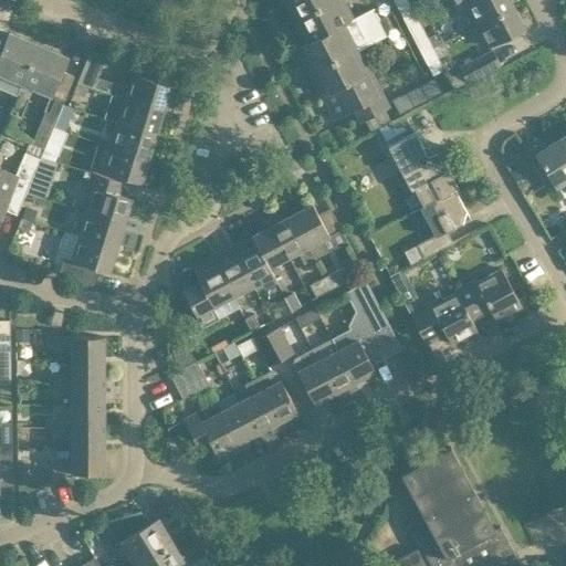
[(358,48),(381,35),(369,11),(377,7),(376,6),(353,18),(343,0),(281,0),(304,43),(296,48),(334,119),(354,108),(360,122),(380,113),(389,107),(358,48)]
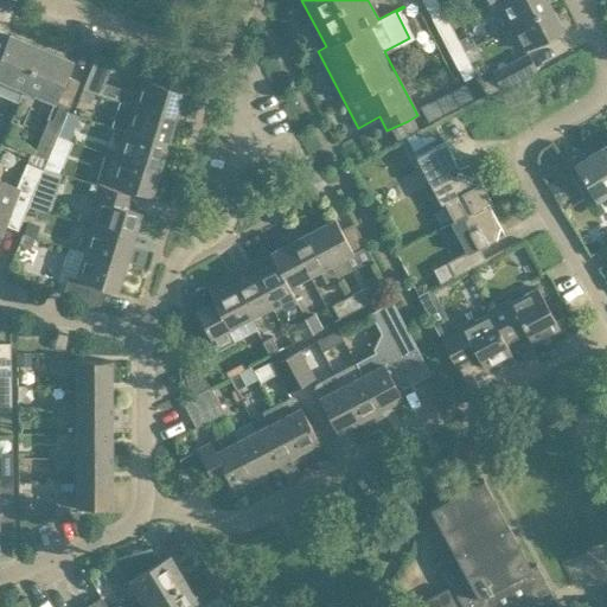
[(425,0),(423,1),(428,10),(440,4),(436,0),(425,0)]
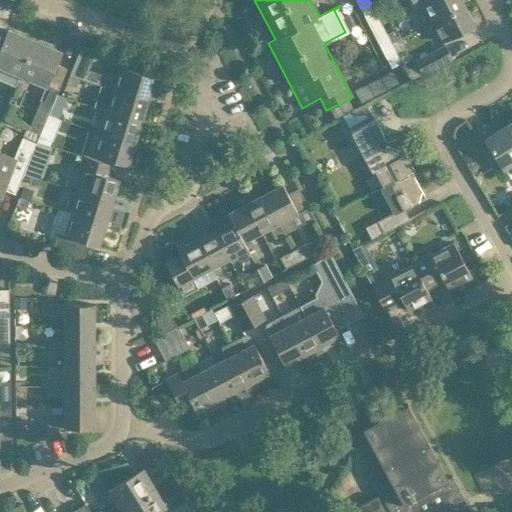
[(422,2),(432,21),(463,4),(461,0),(411,0),(414,6),(422,2)]
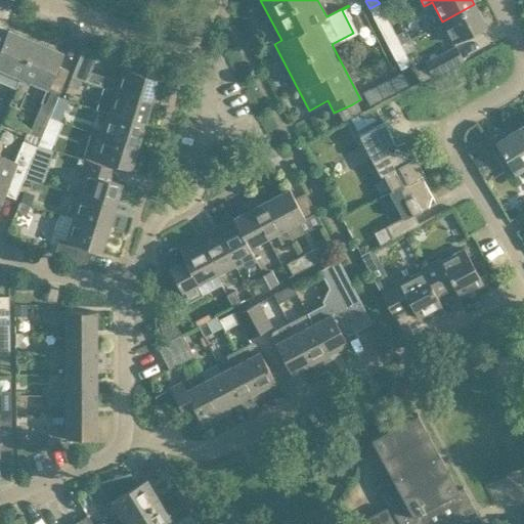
[(380,3),(369,8),(373,16),(383,11),(381,5),(380,3)]
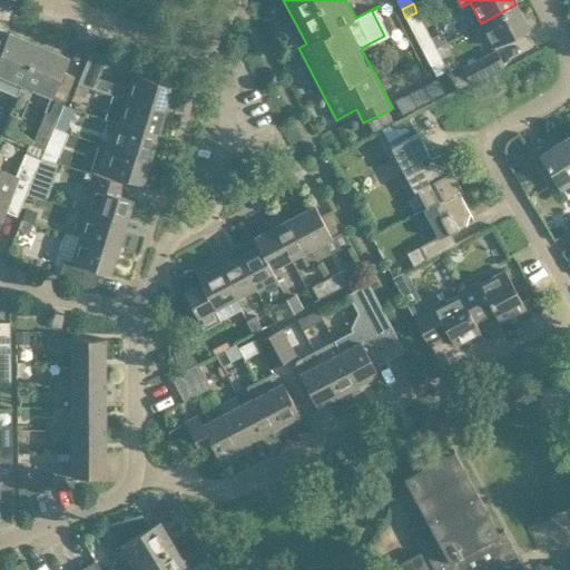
[(516,5),(481,23),(493,47),(529,29),(516,5)]
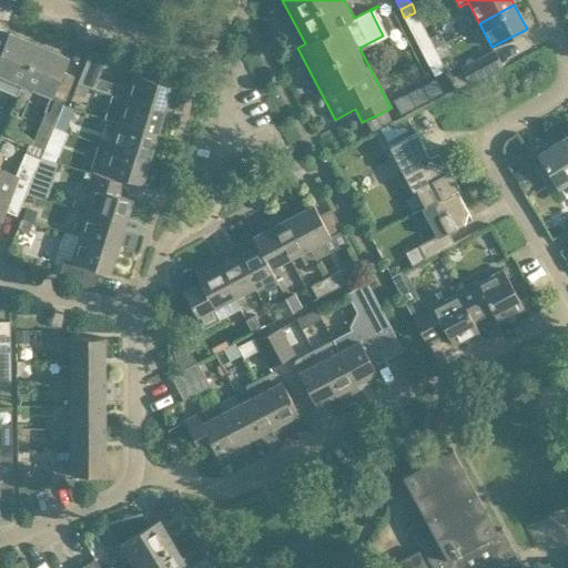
[(415,12),(404,18),(408,26),(419,20),(415,12)]
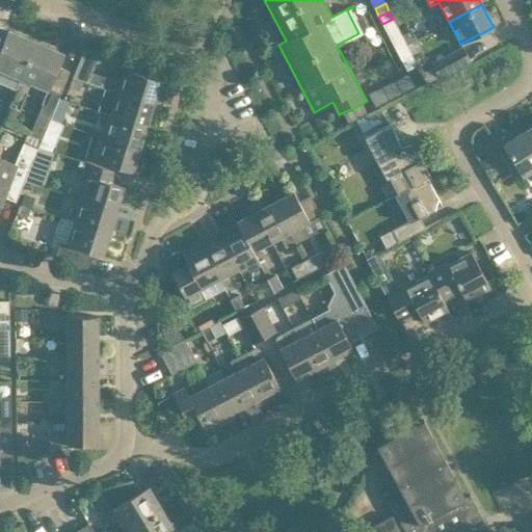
[(393,19),(382,24),(387,32),(397,27),(393,19)]
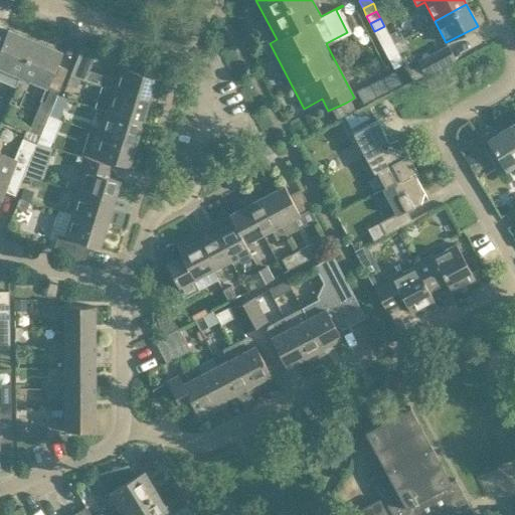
[(384,26),(374,31),(378,38),(388,33),(384,26)]
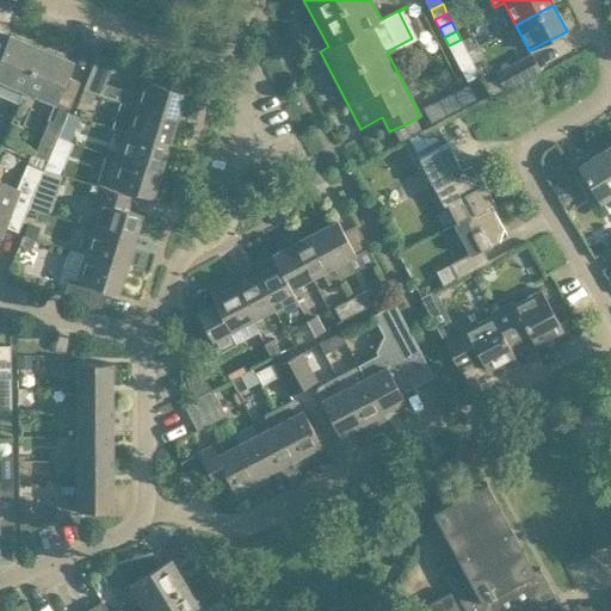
[(461,39),(466,49),(467,51),(479,45),(473,34),(461,39)]
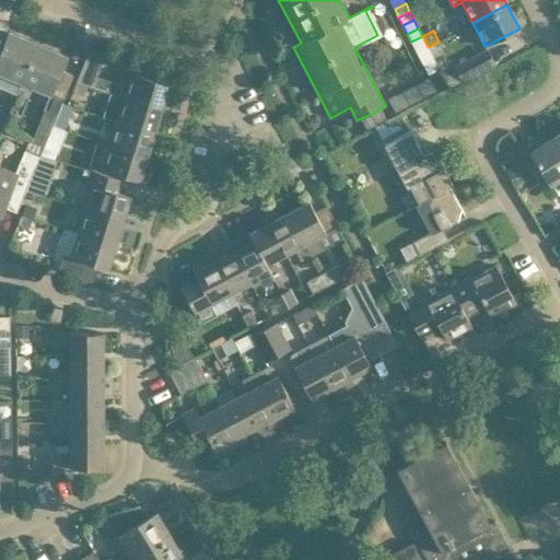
[(0,85),(18,93),(22,81),(38,45),(10,33),(0,54),(0,85)]
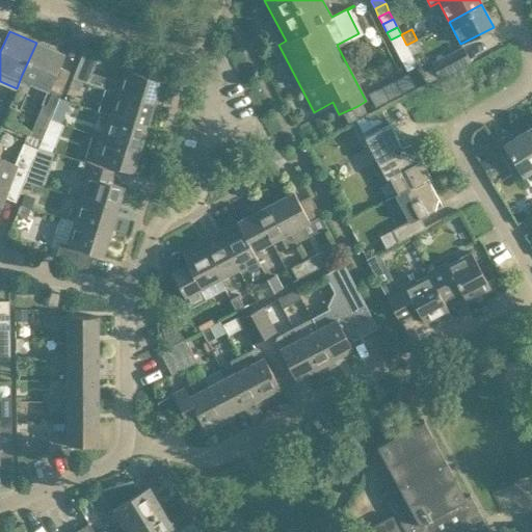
[(401,34),(391,40),(395,48),(405,43),(401,34)]
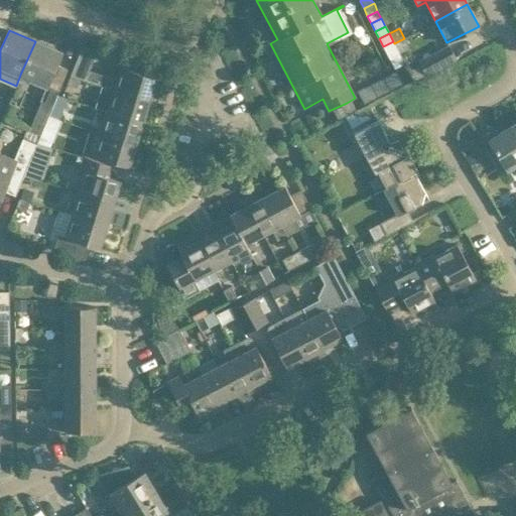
[(394,43),(397,48),(399,52),(409,46),(404,38),(394,43)]
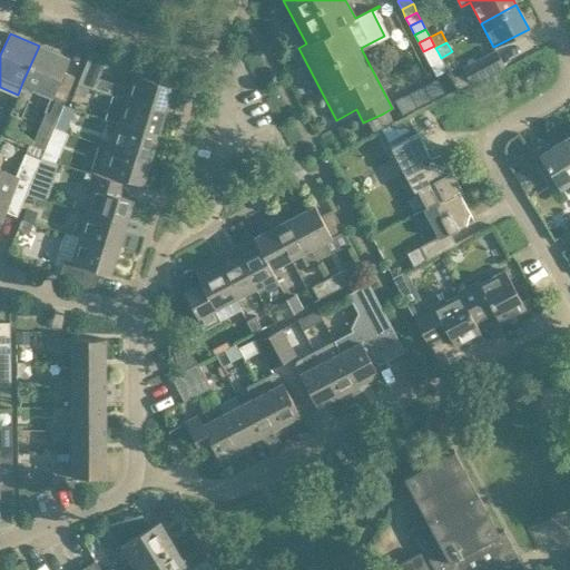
[(39,46),(22,82),(51,95),(31,144),(43,148),(62,105),(75,77),(61,70),(67,58),(39,46)]
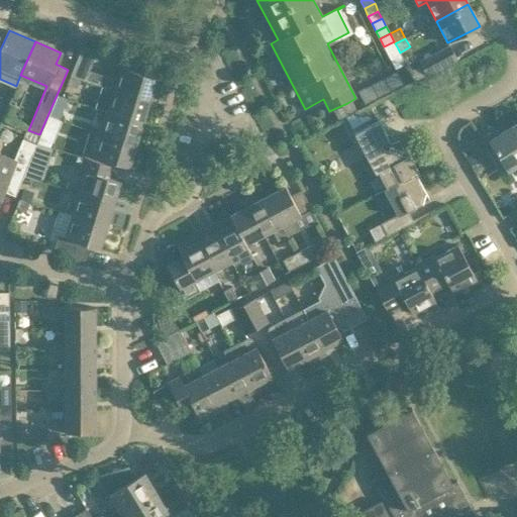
[(394,41),(384,46),(388,54),(398,48),(395,43),(394,41)]
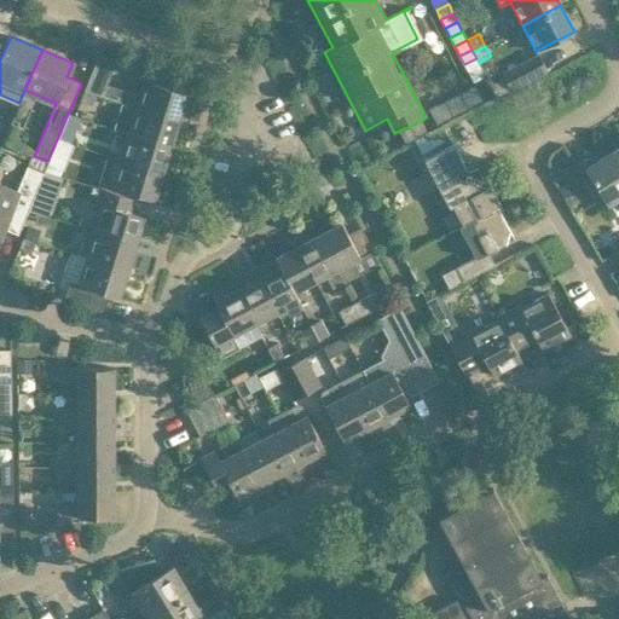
[(539,55),(502,74),(510,90),(548,70),(539,55)]
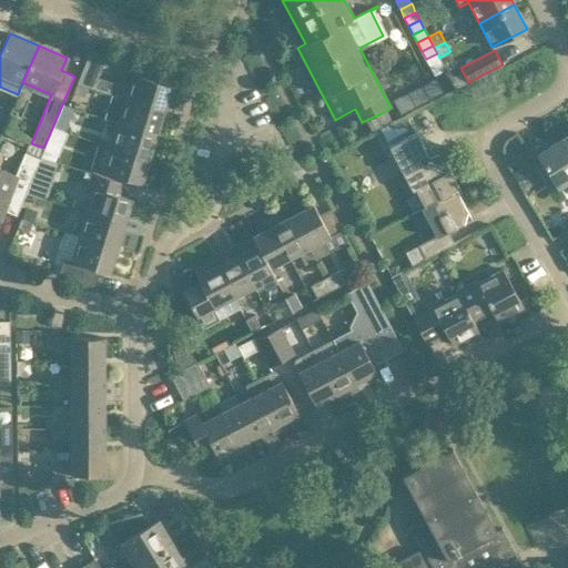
[(437,53),(426,59),(430,68),(442,61),(439,58),(437,53)]
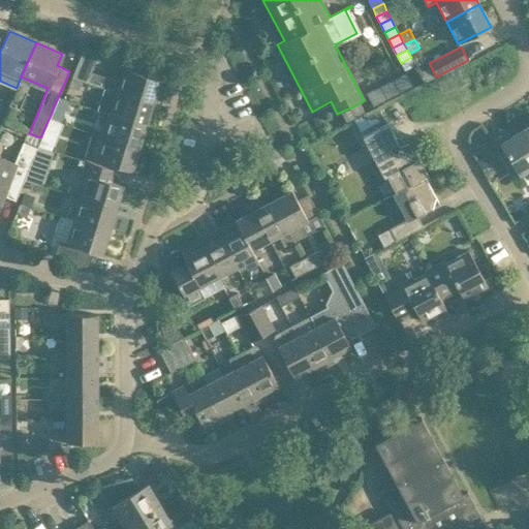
[(82,54),(72,76),(83,81),(87,82),(96,60),(82,54)]
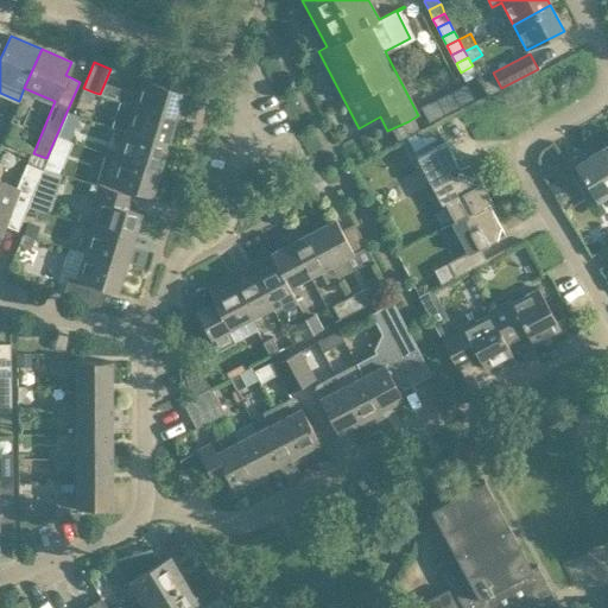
[(473,65),(461,73),(466,81),(476,75),(473,65)]
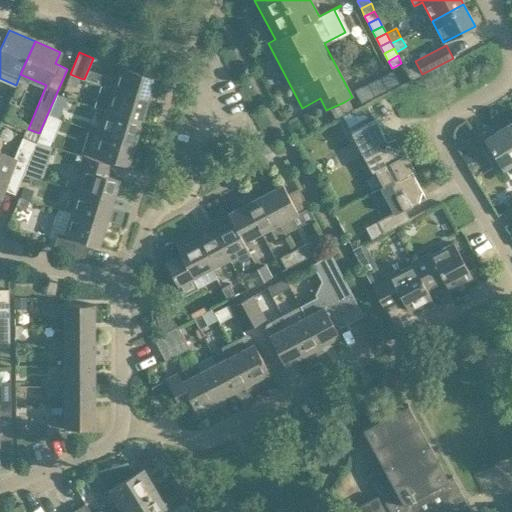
[(114,87),(114,89),(148,100),(155,77),(132,70),(134,63),(122,60),(117,78),(108,75),(105,85),(114,87)]
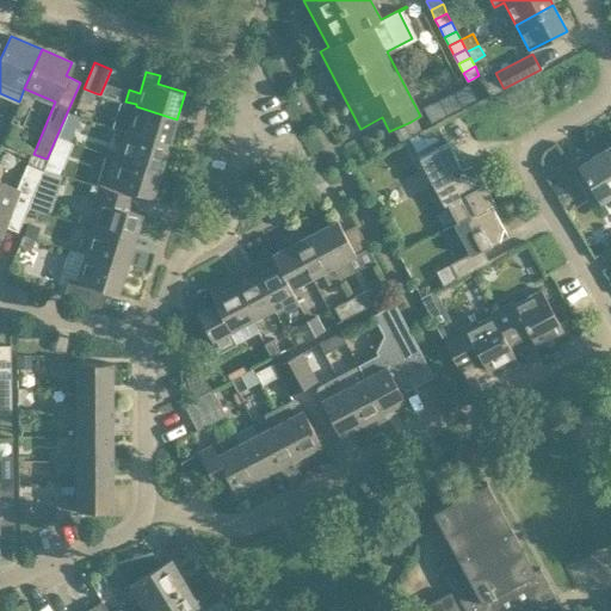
[(473,82),(426,106),(434,123),(481,99),(473,82)]
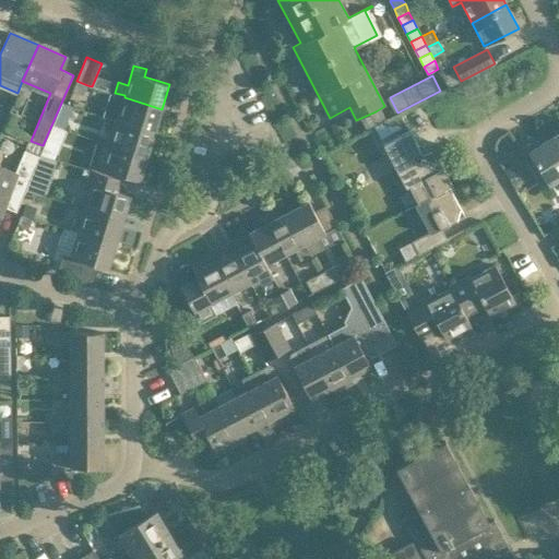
[(87,85),(76,81),(72,91),(83,95),(87,85)]
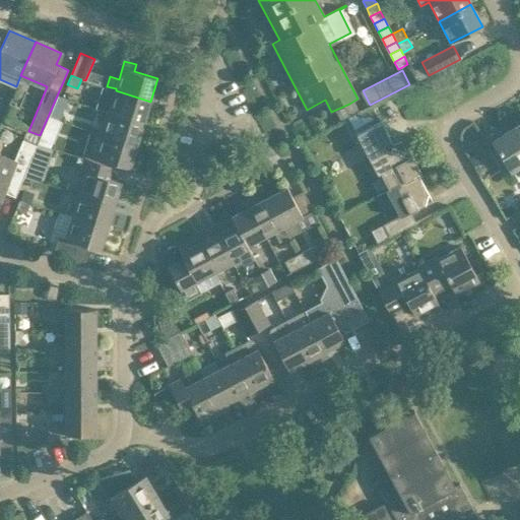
[(116,90),(109,113),(143,123),(150,102),(116,90)]
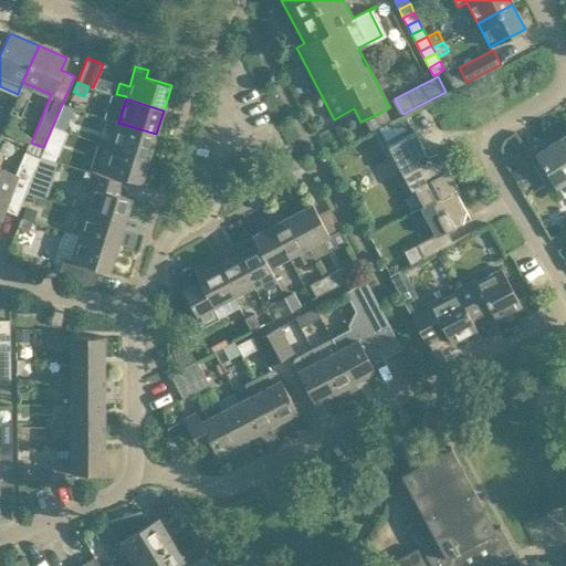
[(62,104),(53,128),(64,133),(73,108),(62,104)]
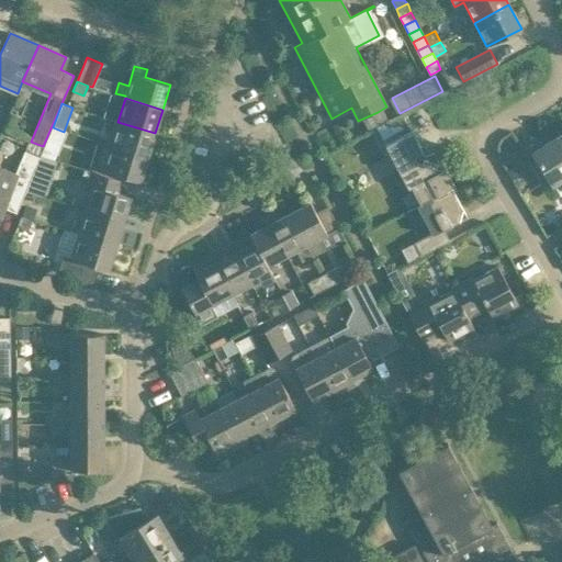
[(117,122),(110,146),(147,157),(155,133),(117,122)]
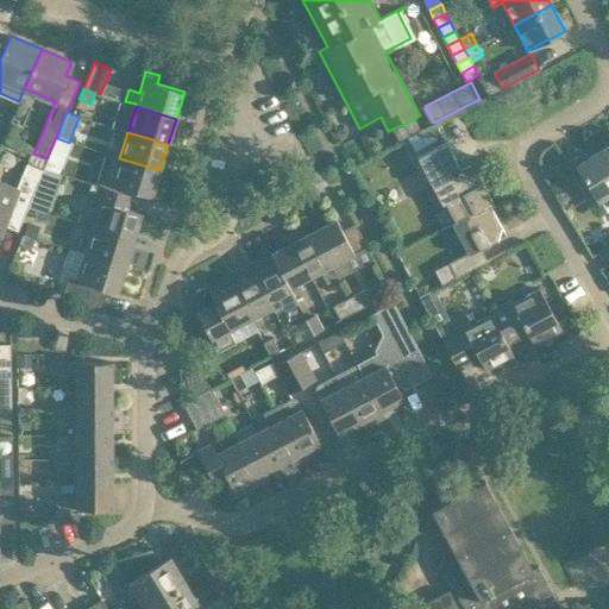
[(69,143),(57,138),(46,168),(57,171),(69,143)]
